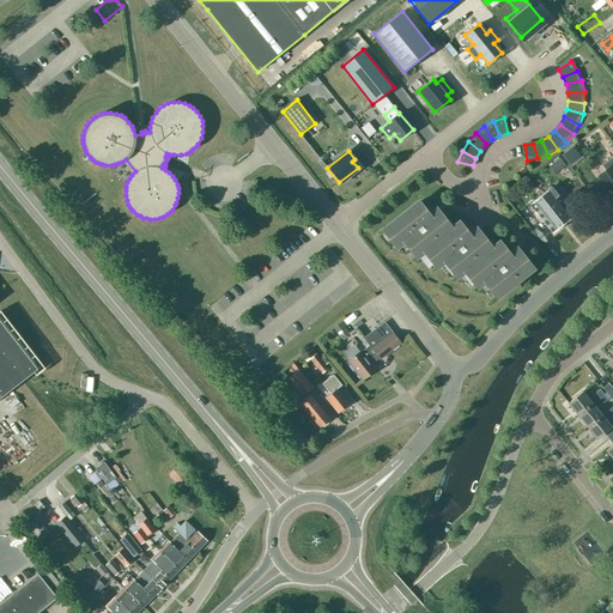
[(606,171),(598,177),(612,196),(612,156),(602,165),(606,171)]
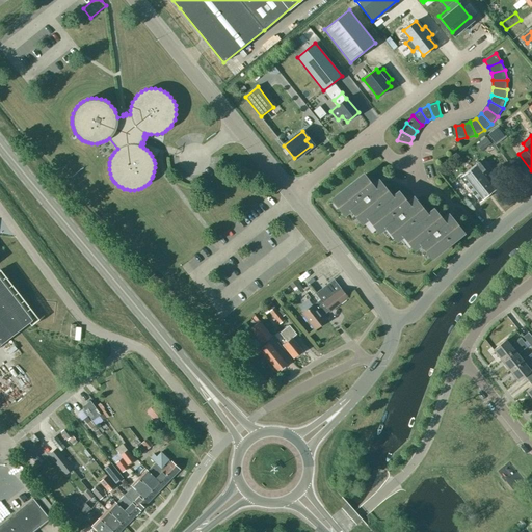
[(460,178),(479,202),(498,187),(479,163),(460,178)]
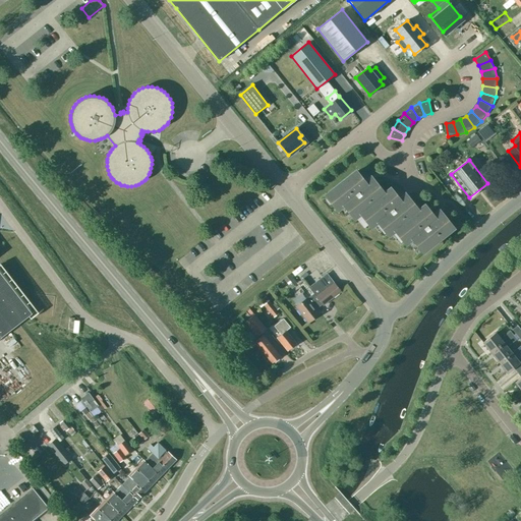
[(344,204),(355,218),(361,213),(361,212),(383,194),(372,180),(365,185),(355,172),(327,194),(338,209),(344,204)]
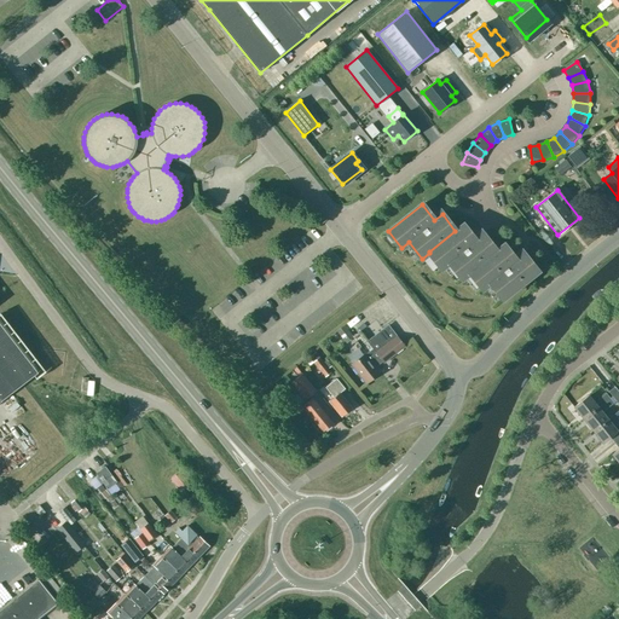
[(496,252),(496,250),(482,235),(475,241),(462,225),(455,231),(429,252),(429,253),(443,268),(450,262),(463,278),(470,272),(469,272),(496,252)]
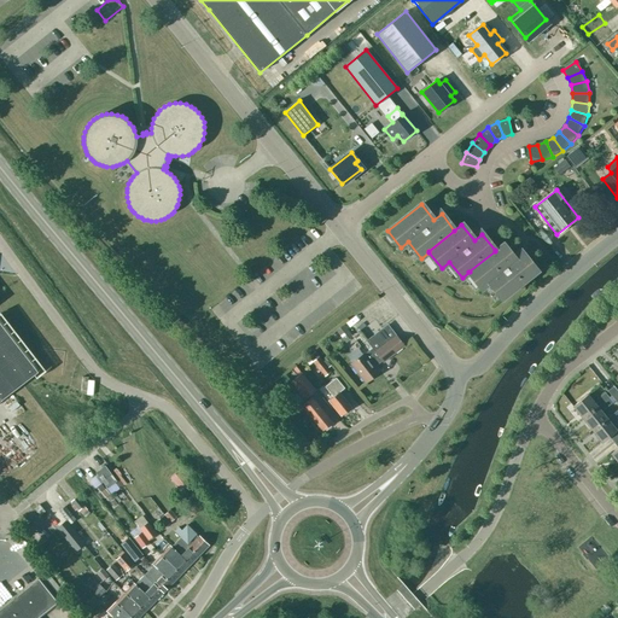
[(495,250),(495,251),(468,272),(470,272),(482,289),(490,283),(502,298),(536,272),(523,254),(516,260),(502,244),(495,250)]
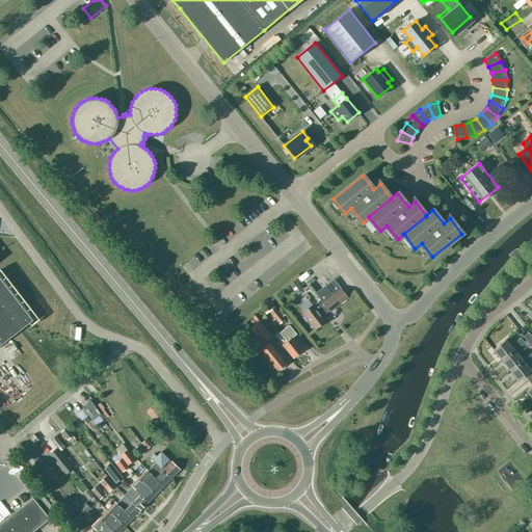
[(0,345),(35,318),(14,290),(0,272),(0,345)]
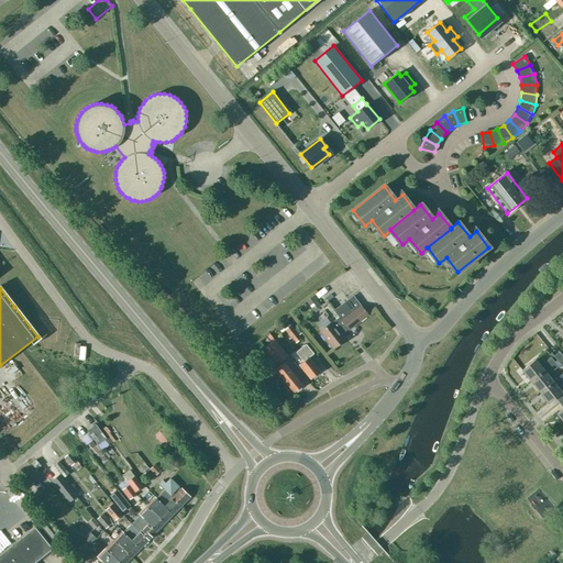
[(328,289),(306,307),(313,316),(335,298),(328,289)]
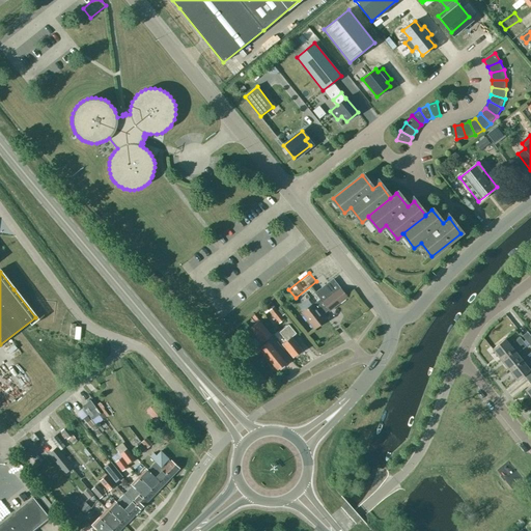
[(340,288),(333,279),(315,292),(320,299),(313,304),(312,304),(301,312),(314,329),(326,320),(322,314),(328,310),(329,311),(347,297),(340,288)]
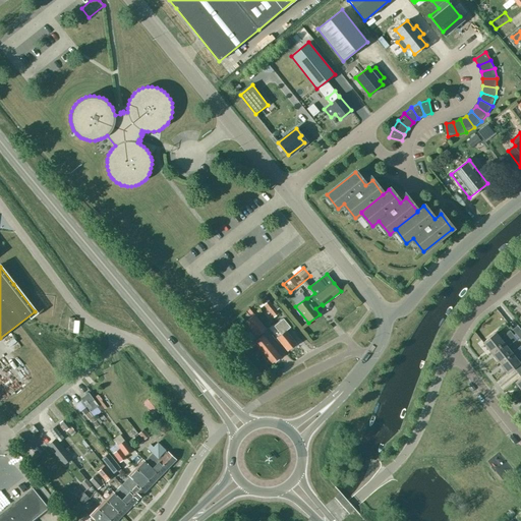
[(269,311),(274,317),(279,313),(276,310),(279,307),(275,302),(272,304),(265,296),(259,300),(269,311)]
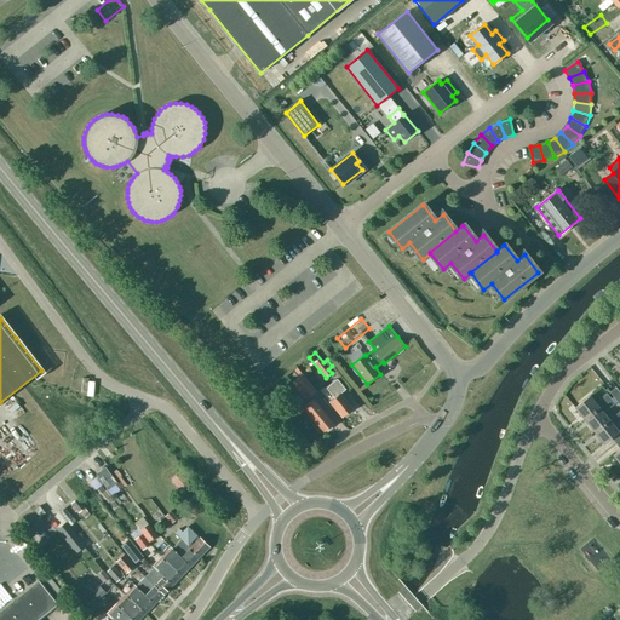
[(302,386),(298,389),(306,400),(316,392),(304,378),(298,383),(302,386)]
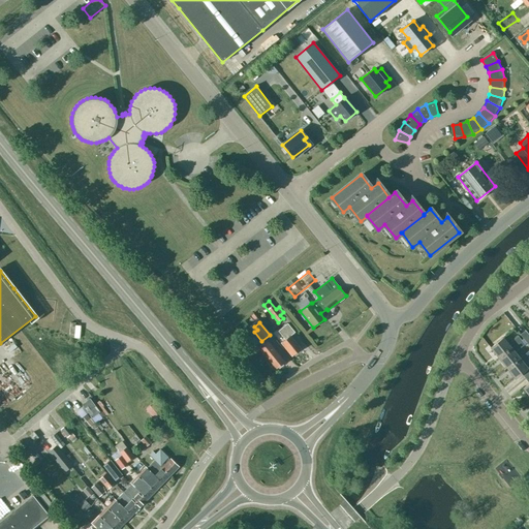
[(290,337),(294,333),(287,323),(278,331),(285,340),(281,343),(292,355),(301,349),(290,337)]
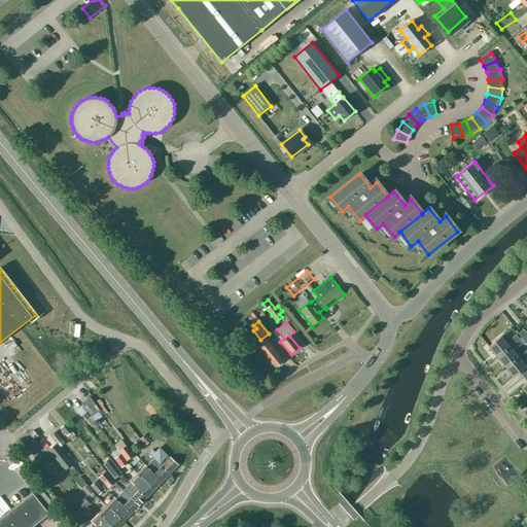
[(526,334),(523,329),(518,334),(525,343),(526,341),(526,334)]
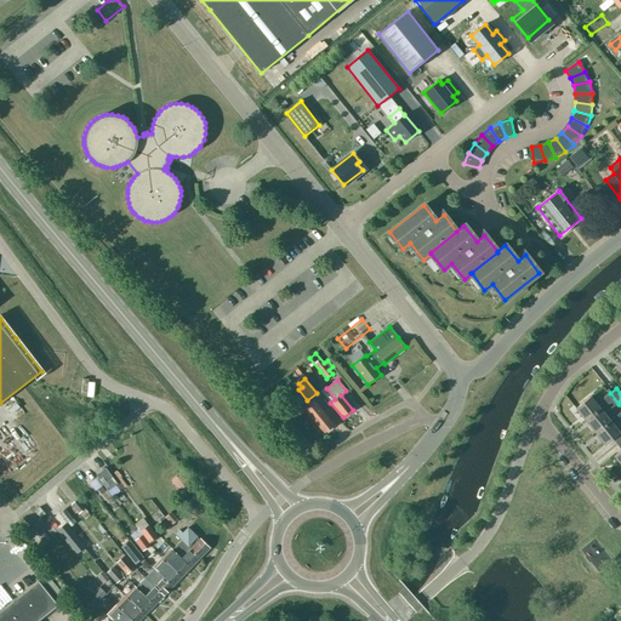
[(575,409),(585,421),(611,400),(608,396),(600,402),(600,403),(598,405),(591,397),(575,409)]
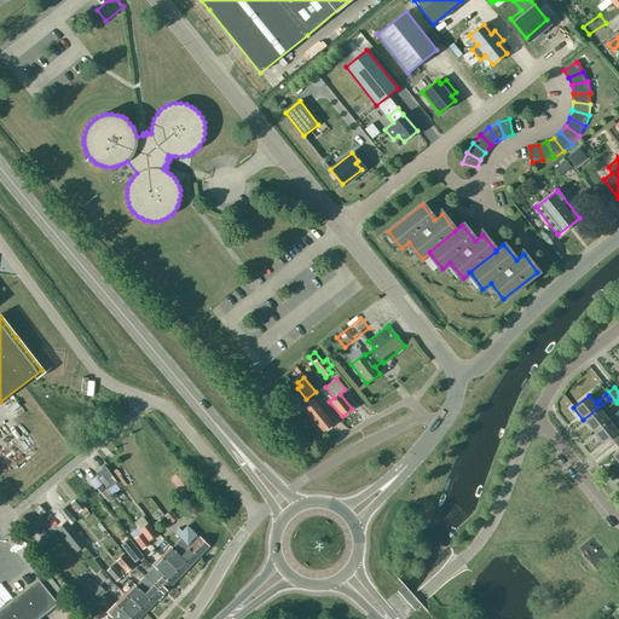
[(316,412),(311,416),(323,432),(333,424),(312,398),(307,401),(316,412)]
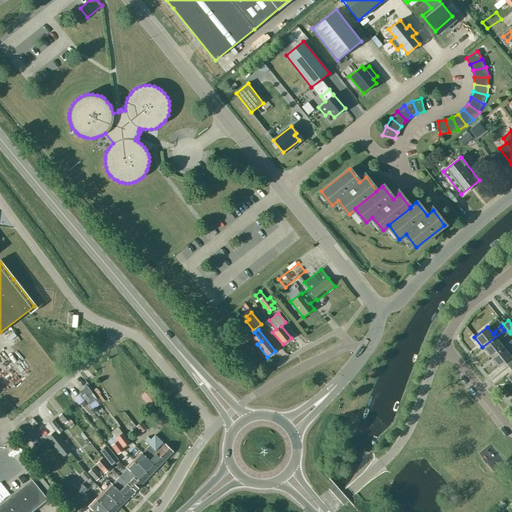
[(504,330),(482,347),(491,357),(503,347),(497,340),(500,337),(501,339),(507,333),(504,330)]
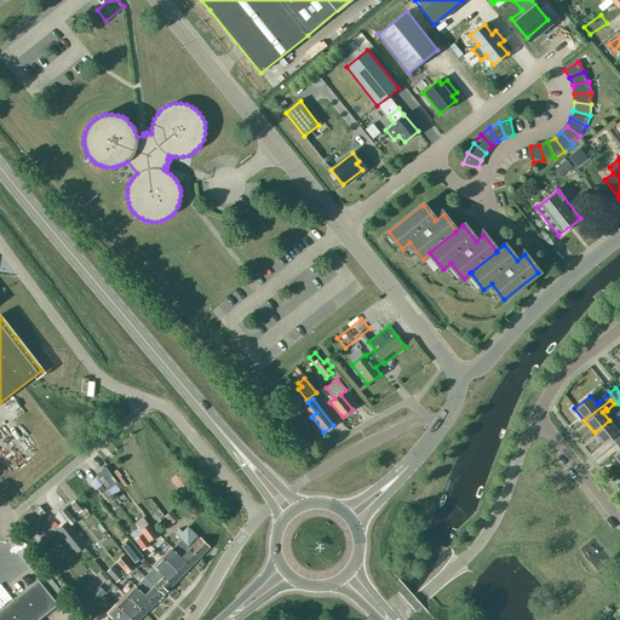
[(619,411),(619,412),(609,420),(595,432),(603,443),(610,438),(615,443),(619,440),(619,430),(619,432),(612,423),(614,420),(616,422),(619,418),(619,411)]
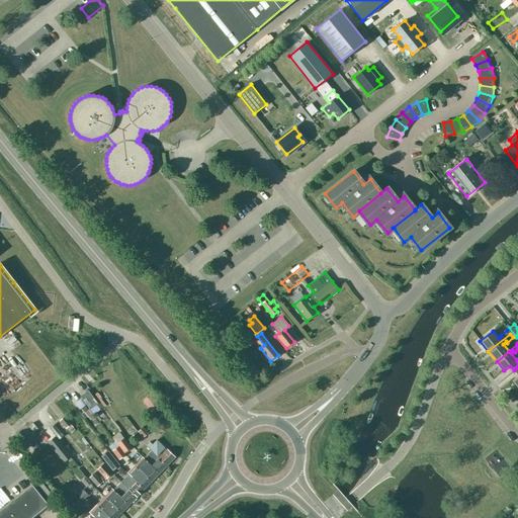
[(27,378),(32,373),(23,364),(18,368),(27,378)]
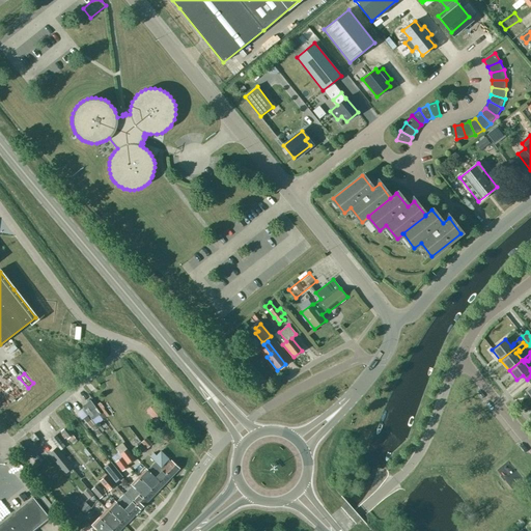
[(90,399),(82,406),(91,419),(101,412),(90,399)]
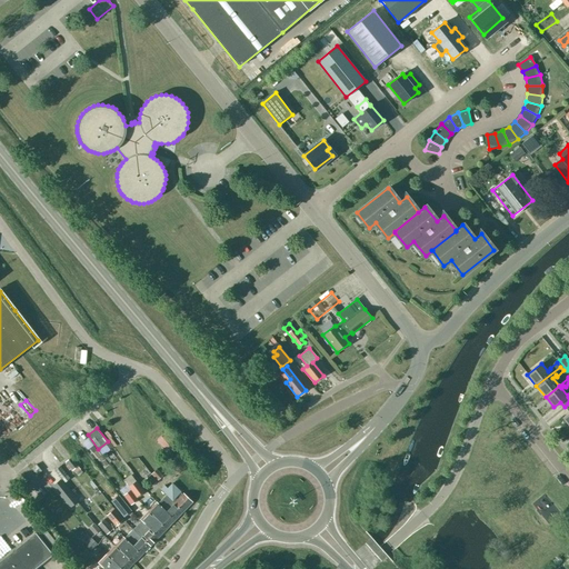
[(179,446),(168,432),(159,439),(170,452),(179,446)]
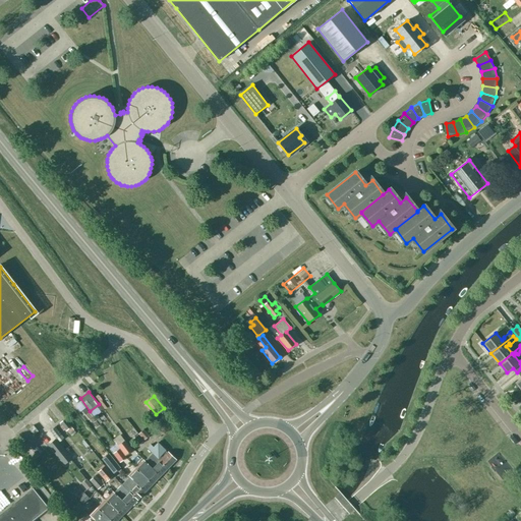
[(73,429),(70,426),(71,425),(65,418),(60,422),(68,432),(73,429)]
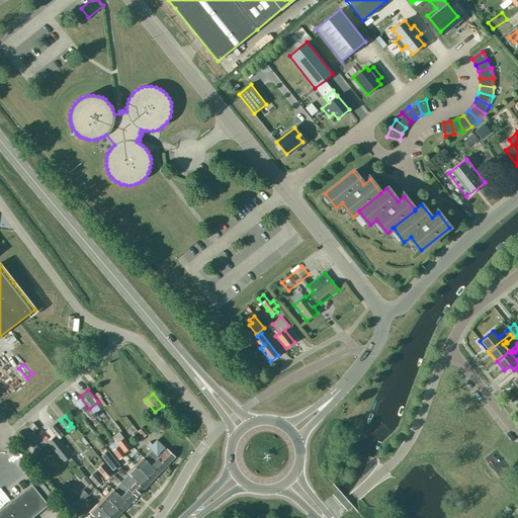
[(58,420),(51,423),(54,434),(61,431),(58,420)]
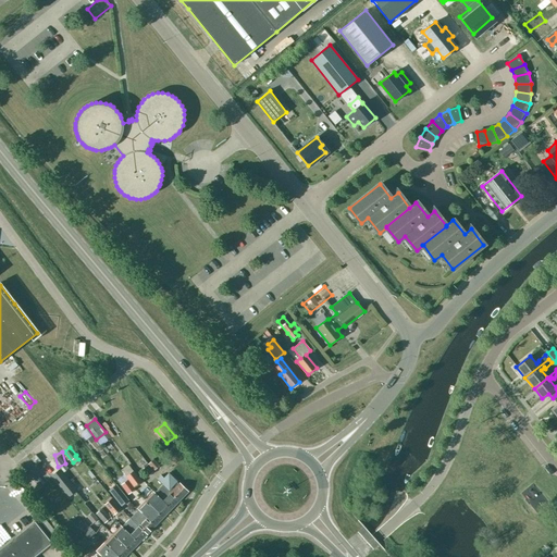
[(35,455),(31,458),(36,465),(40,460),(35,455)]
